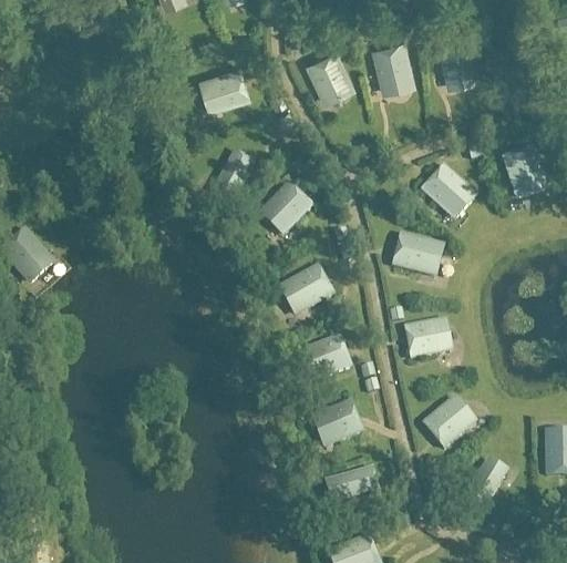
[(435,16),(423,17),(424,29),(436,28),(435,16)]
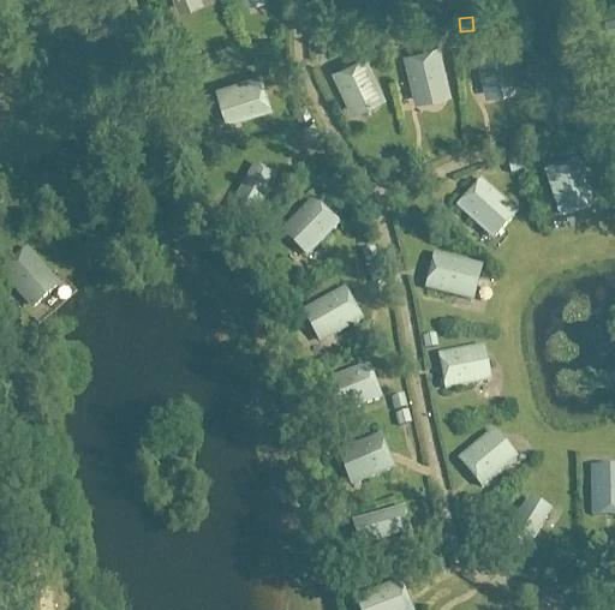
[(452,21),(437,23),(441,36),(454,34),(452,21)]
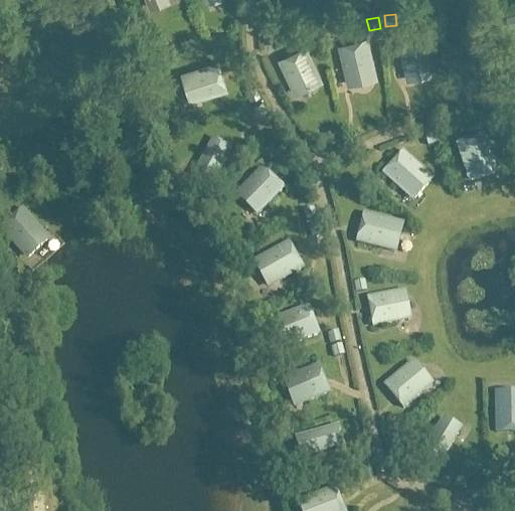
[(478,20),(460,23),(466,61),(466,60),(468,73),(485,70),(483,58),(484,58),(478,20)]
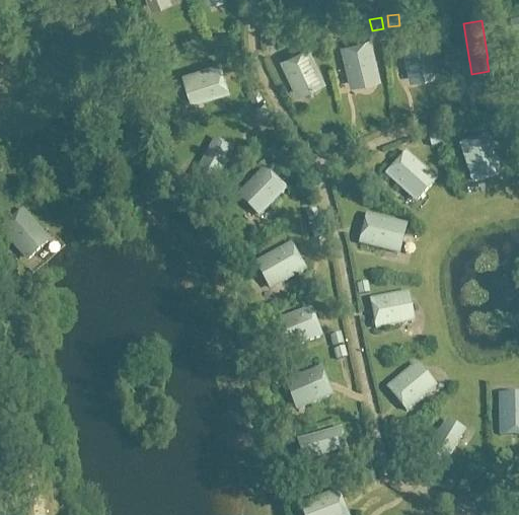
[(277,29),(265,30),(266,42),(277,42),(277,35),(279,35),(279,30),(277,30),(277,29)]
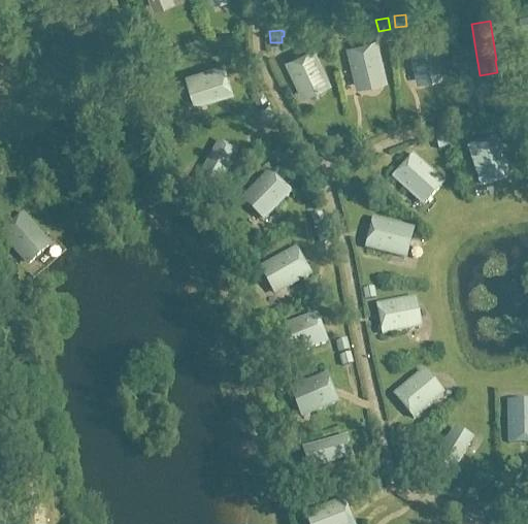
[(438,32),(406,39),(417,82),(449,73),(438,32)]
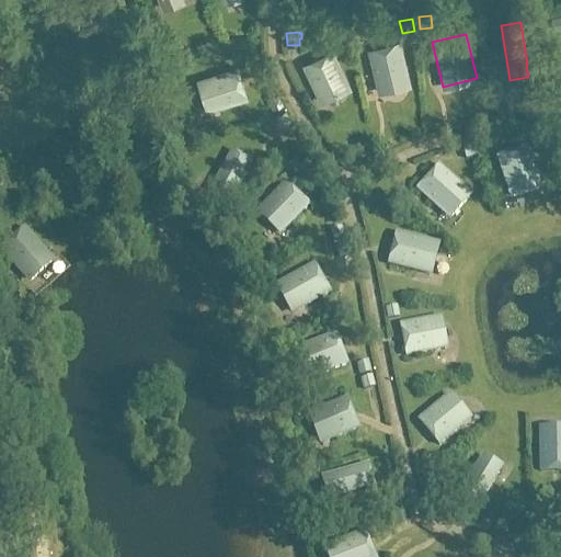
[(401,40),(367,47),(377,92),(411,84),(401,40)]
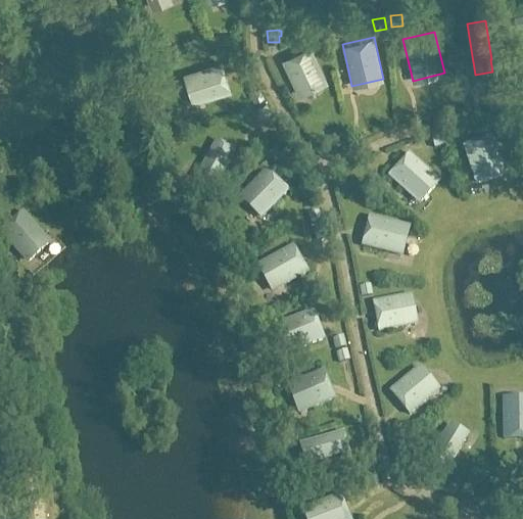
[(311,44),(281,58),(298,95),(328,81),(311,44)]
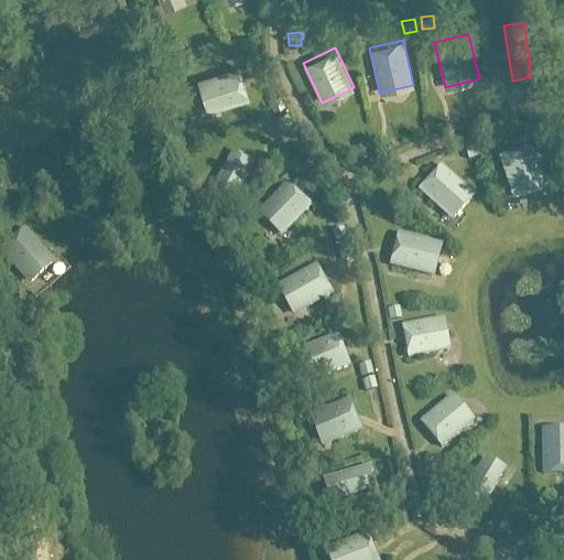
[(212,77),(197,82),(206,107),(220,103),(221,105),(249,96),(239,66),(212,75),(212,77)]
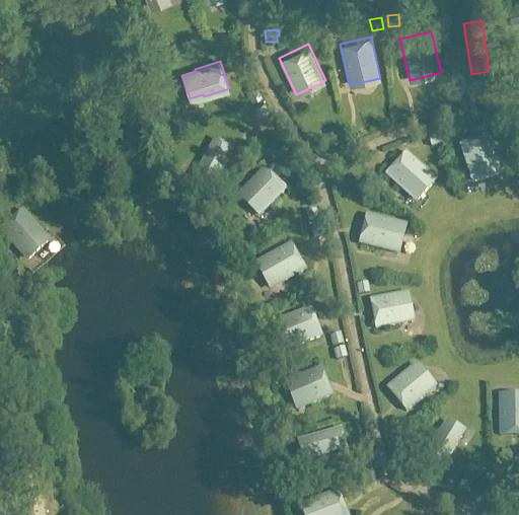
[(257,84),(247,89),(252,99),(263,95),(257,84)]
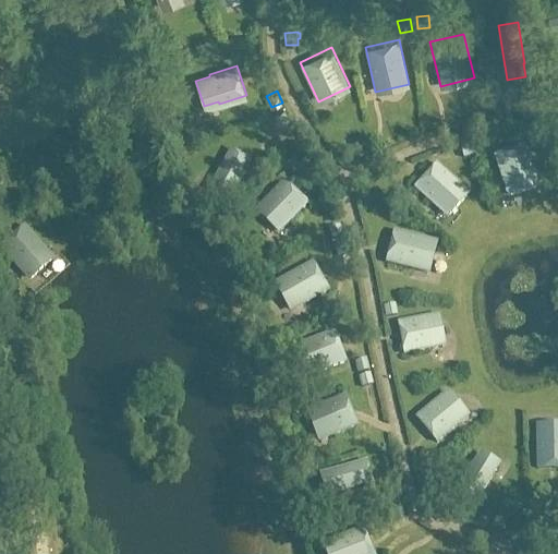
[(284,107),(274,111),(279,123),(290,119),(284,107)]
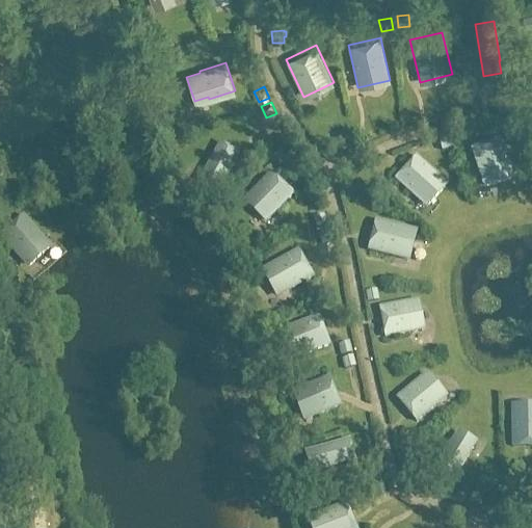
[(522,129),(509,129),(509,140),(522,140),(522,129)]
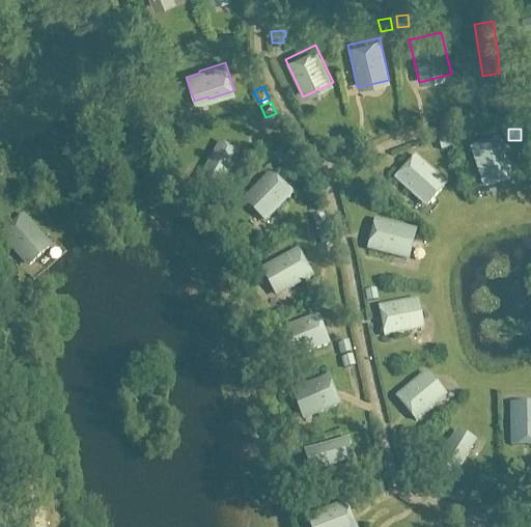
[(449,134),(438,136),(441,147),(452,144),(449,134)]
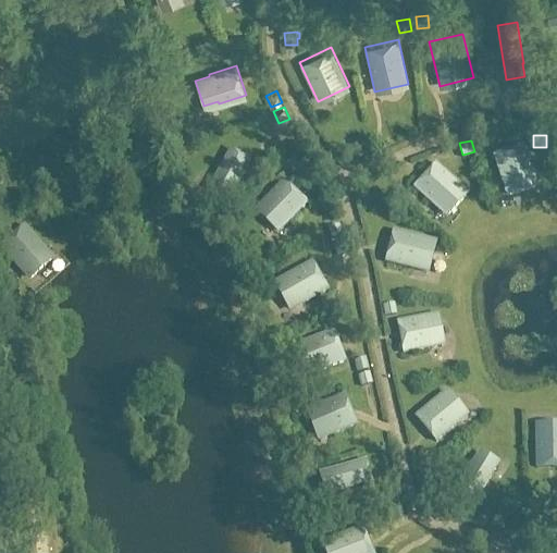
[(524,140),(494,150),(503,177),(506,177),(510,192),(535,183),(531,169),(533,168),(524,140)]
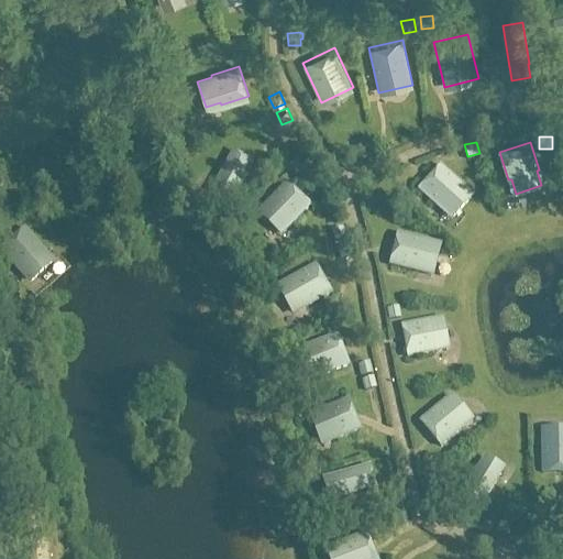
[(220,177),(212,190),(227,198),(236,181),(239,182),(253,156),(233,146),(218,175),(220,177)]
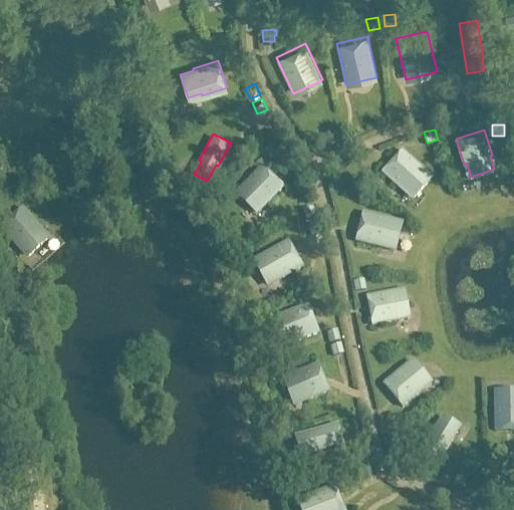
[(403,148),(382,169),(402,187),(404,185),(414,194),(430,176),(420,167),(422,165),(403,148)]
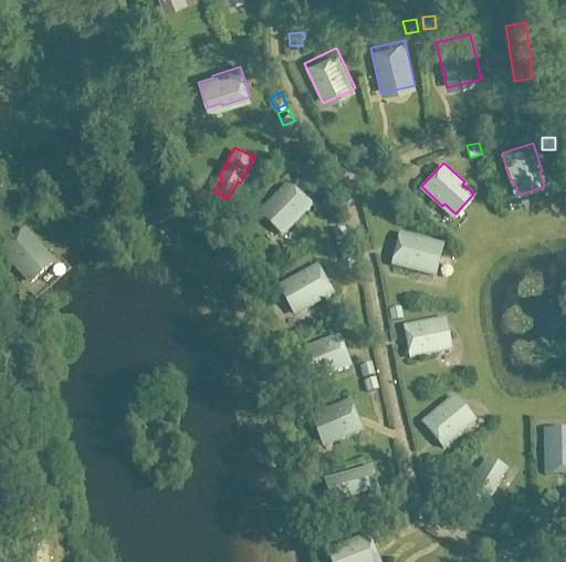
[(289,178),(258,209),(283,235),(313,204),(289,178)]
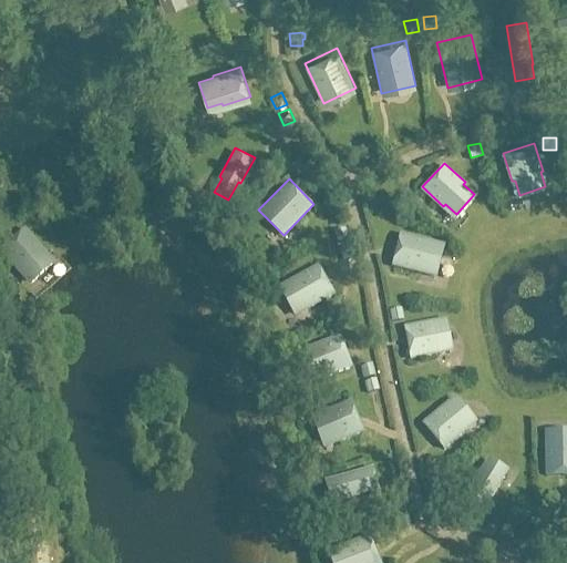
[(24,224),(0,245),(0,249),(29,284),(57,260),(24,224)]
